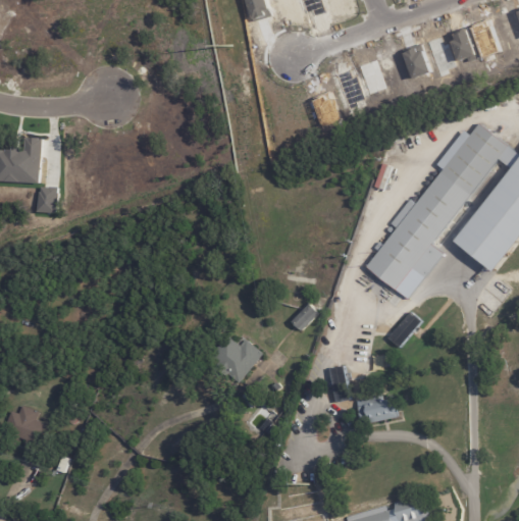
[(498,272),(518,242),(518,153),(477,123),(469,135),(462,128),(436,164),(442,168),(416,204),(408,198),(390,223),(395,226),(366,267),(396,289),(411,268),(424,277),(443,251),(433,246),(497,158),(510,167),(456,243),(498,272)]
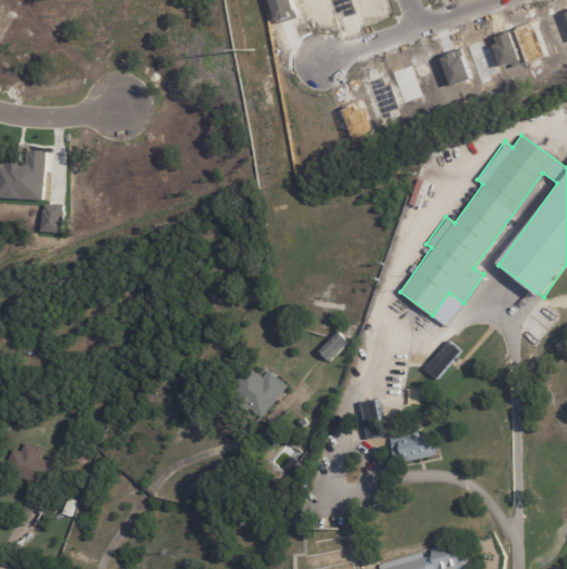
[(348,342),(338,332),(318,351),(326,361),(348,342)]
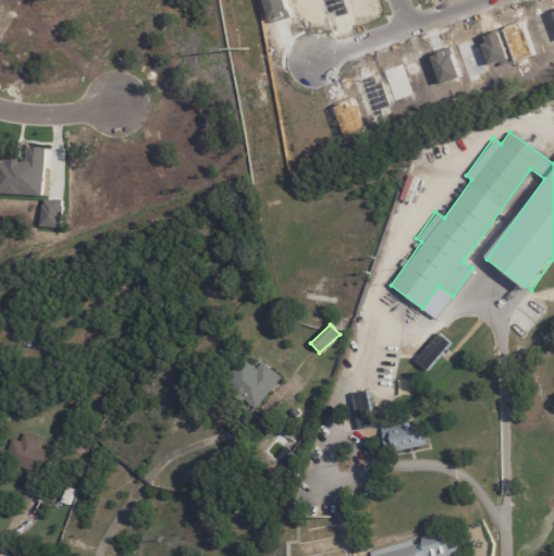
[(423,370),(448,343),(438,332),(413,360),(423,370)]
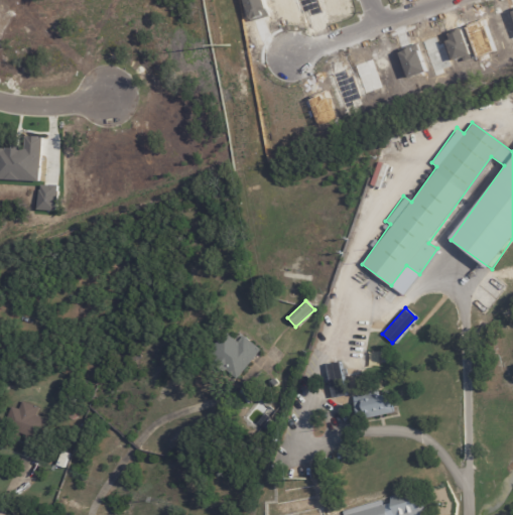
[(241,335),(236,341),(224,331),(207,353),(237,376),(258,349),(241,335)]
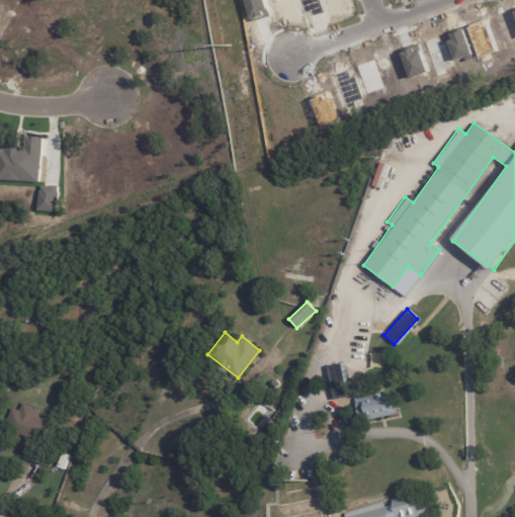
[(330,398),(343,397),(341,362),(328,363),(330,398)]
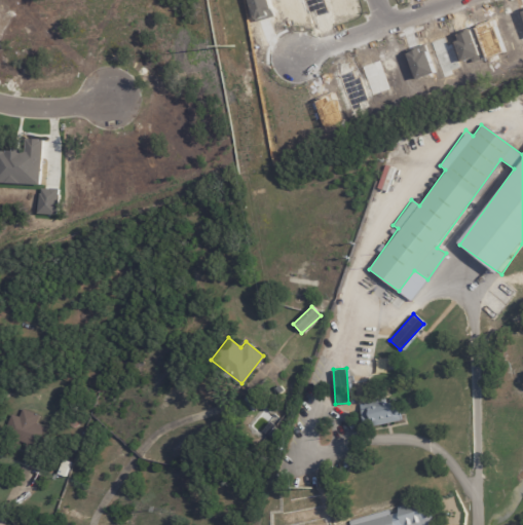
[(359,406),(364,427),(400,419),(395,398),(359,406)]
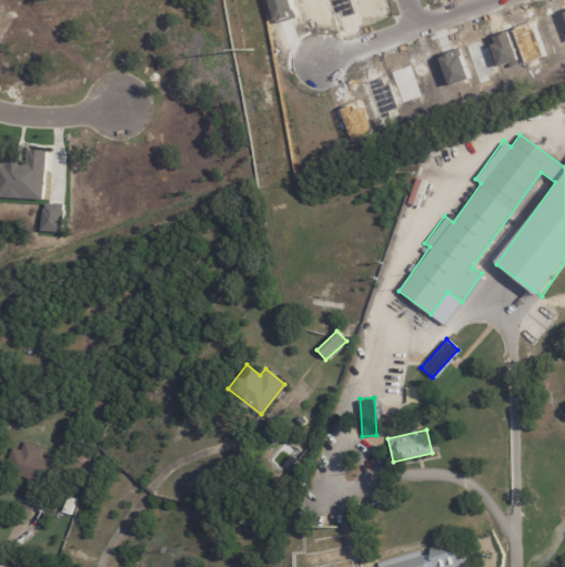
[(19,449),(9,446),(2,471),(41,482),(48,459),(37,457),(40,446),(21,442),(19,449)]
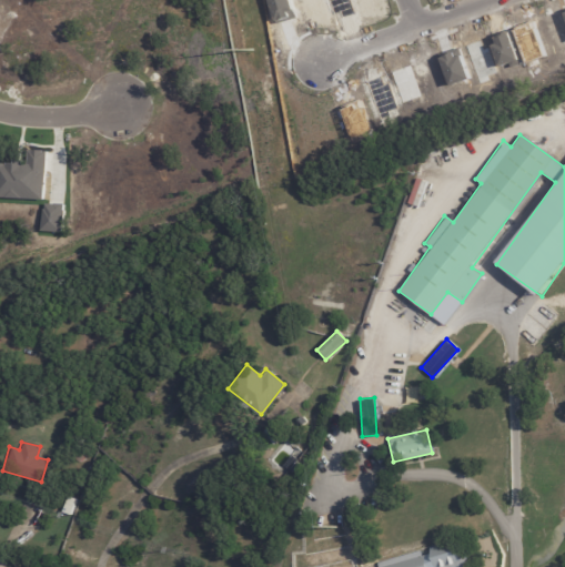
[(373,560),(374,566),(467,566),(462,540),(417,552),(417,550),(373,560)]
